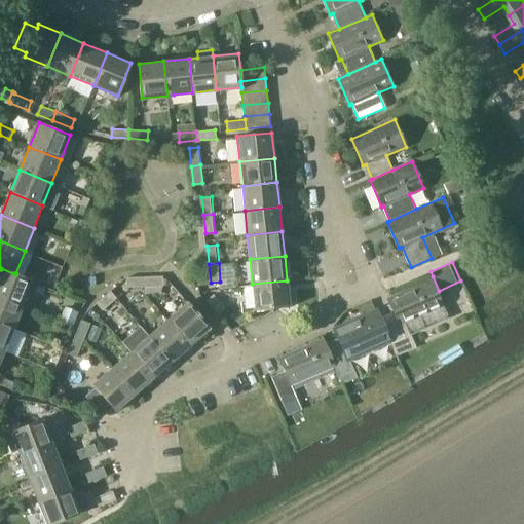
[(34,282),(15,273),(15,274),(1,268),(1,269),(0,269),(0,295),(25,306),(34,282)]
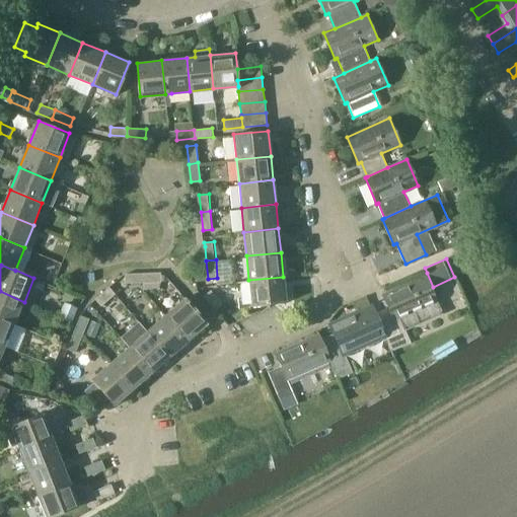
[(144,272),(144,281),(162,280),(161,271),(144,272)]
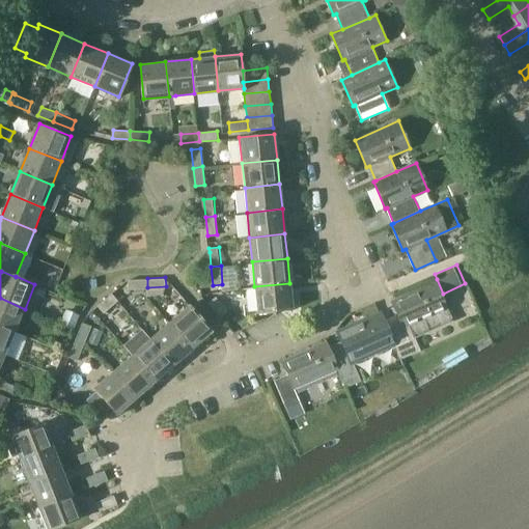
[(147,287),(147,278),(129,279),(129,288),(147,287)]
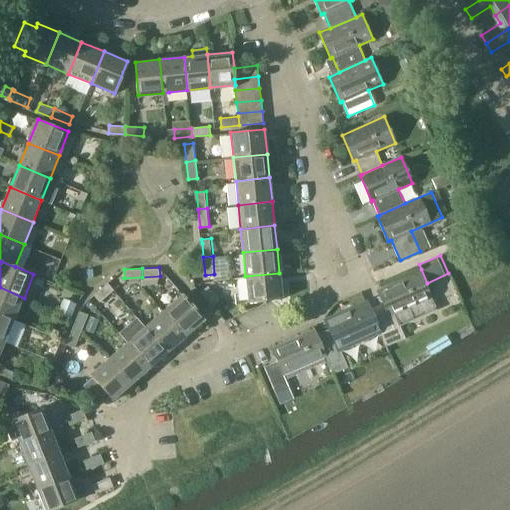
[(383,303),(371,308),(381,330),(388,346),(407,338),(396,312),(433,296),(427,283),(421,269),(396,281),(394,279),(389,282),(389,283),(377,289),(383,303)]
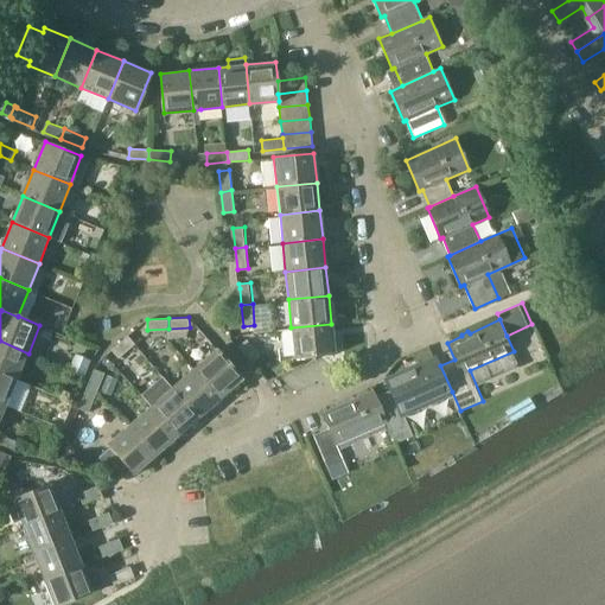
[(335,354),(331,324),(291,328),(294,357),(335,354)]
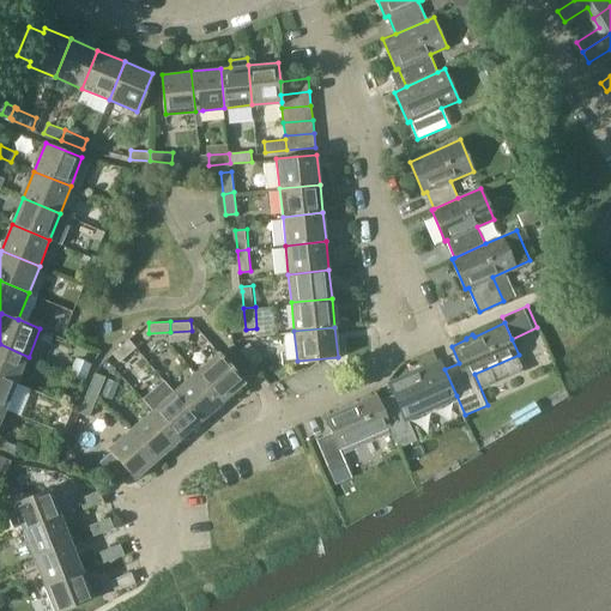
[(137,346),(129,338),(114,352),(121,361),(137,346)]
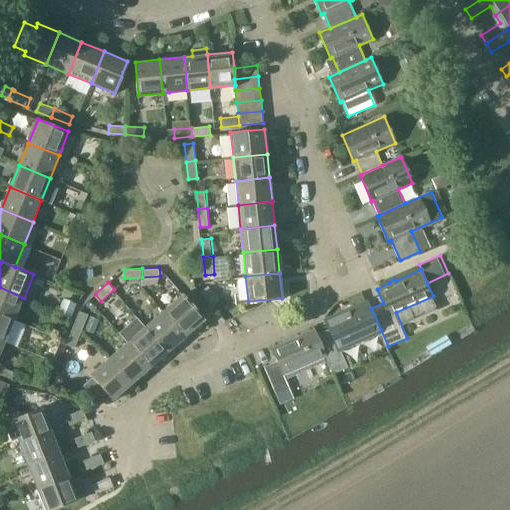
[(208,283),(200,290),(213,304),(220,297),(208,283)]
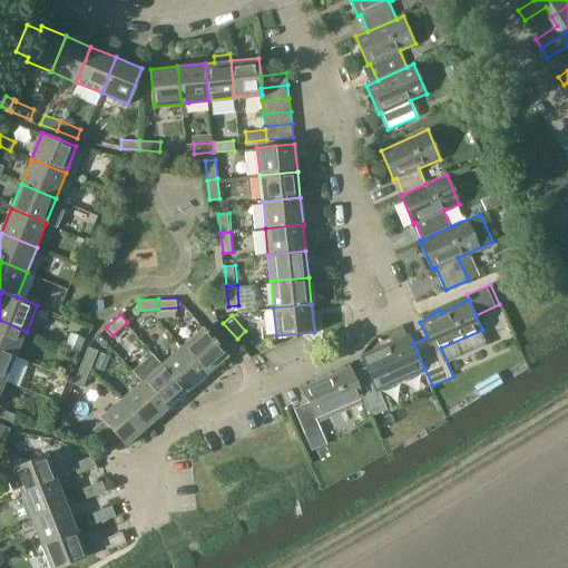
[(0,349),(17,356),(27,332),(0,320),(0,349)]
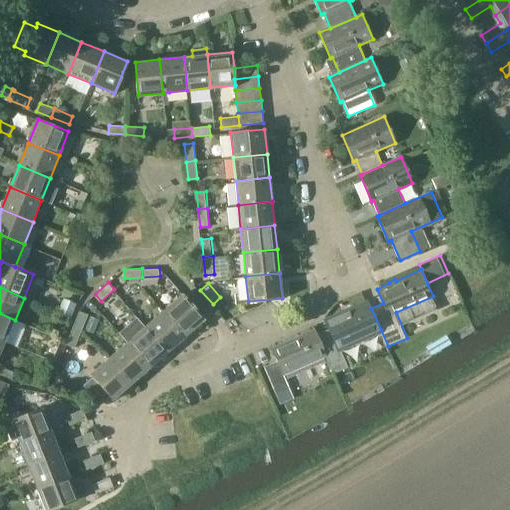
[(183,292),(164,309),(186,335),(205,318),(183,292)]
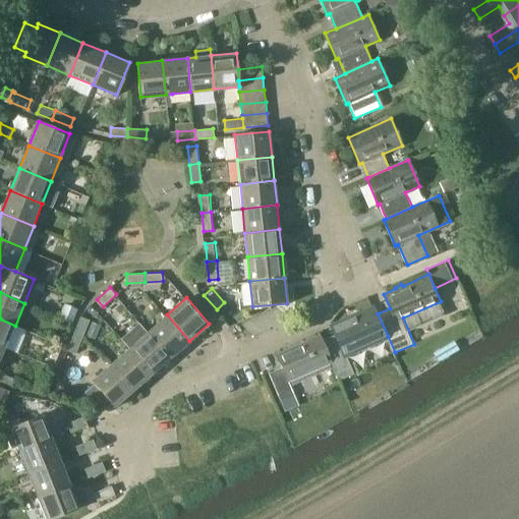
[(322,334),(319,335),(332,362),(333,362),(340,380),(356,372),(347,354),(388,336),(378,313),(375,307),(333,326),(336,334),(324,339),(322,334)]
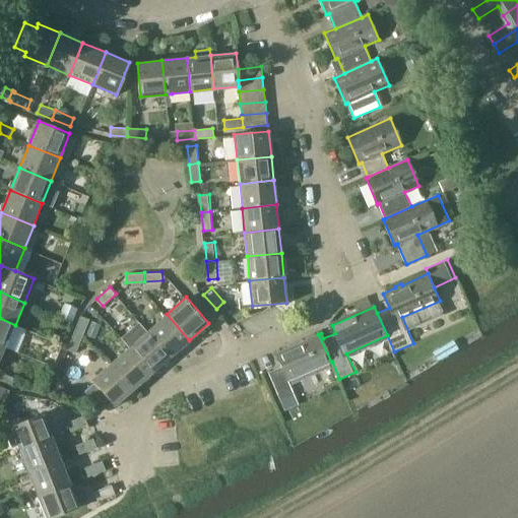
[(167,314),(148,330),(171,357),(189,340),(167,314)]
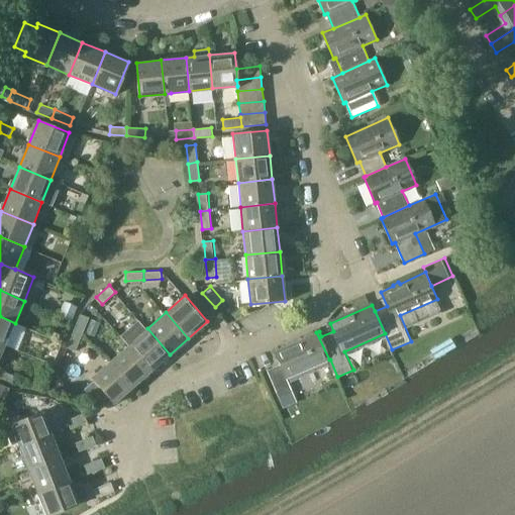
[(82,314),(75,330),(84,334),(91,318),(82,314)]
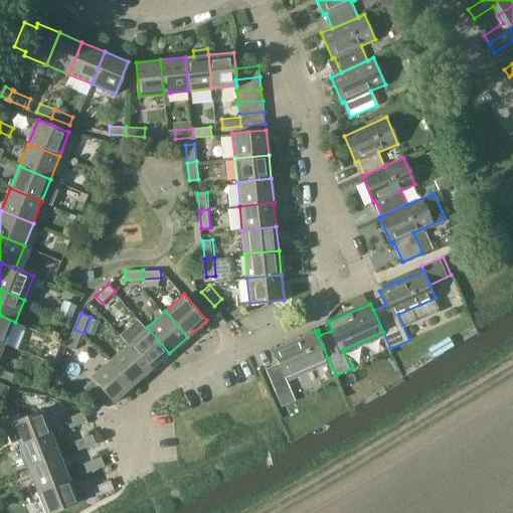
[(0,342),(7,345),(15,322),(0,315),(0,342)]
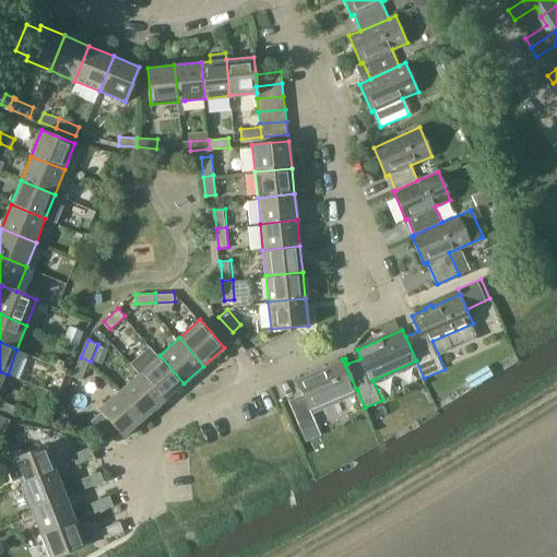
[(184,383),(160,355),(152,346),(132,364),(140,371),(164,400),(184,383)]
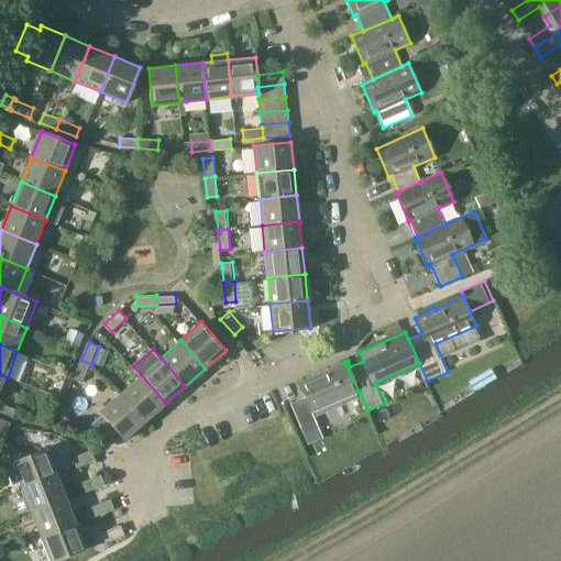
[(91,364),(81,360),(74,378),(84,382),(91,364)]
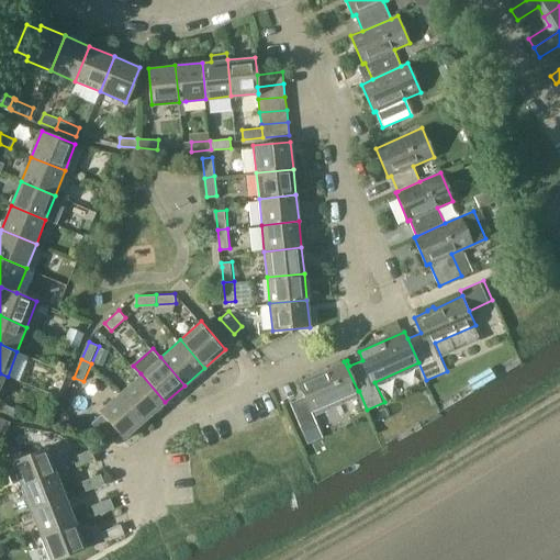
[(313,411),(358,391),(344,361),(299,381),(305,396),(291,402),(309,443),(324,436),(313,411)]
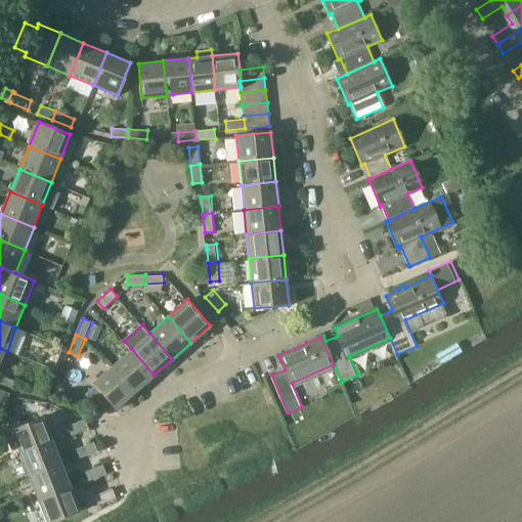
[(113,364),(135,392),(154,375),(131,348),(113,364)]
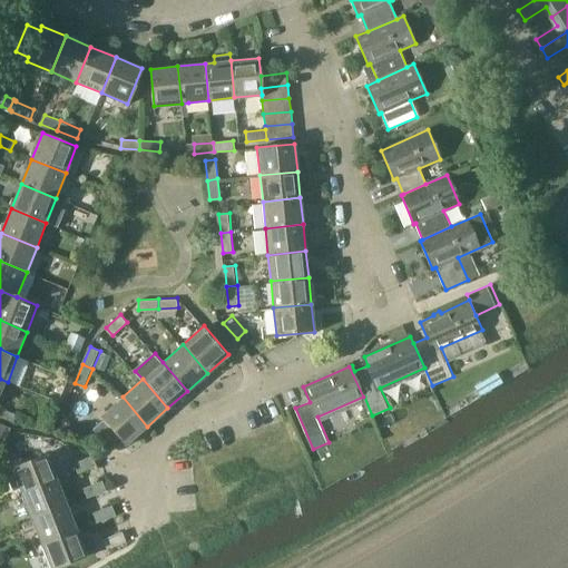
[(147,427),(123,397),(100,415),(126,444),(147,427)]
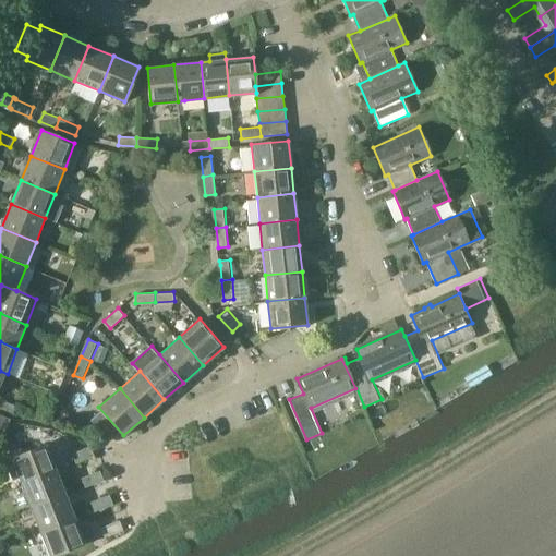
[(20,482),(55,469),(45,444),(10,457),(20,482)]
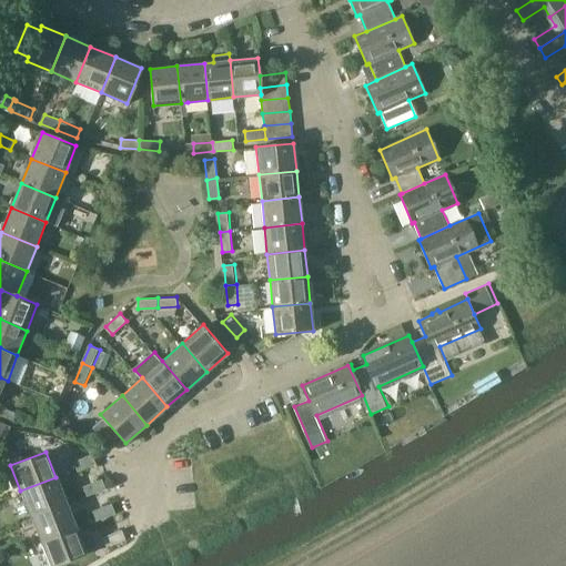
[(79,471),(98,464),(93,454),(74,461),(79,471)]
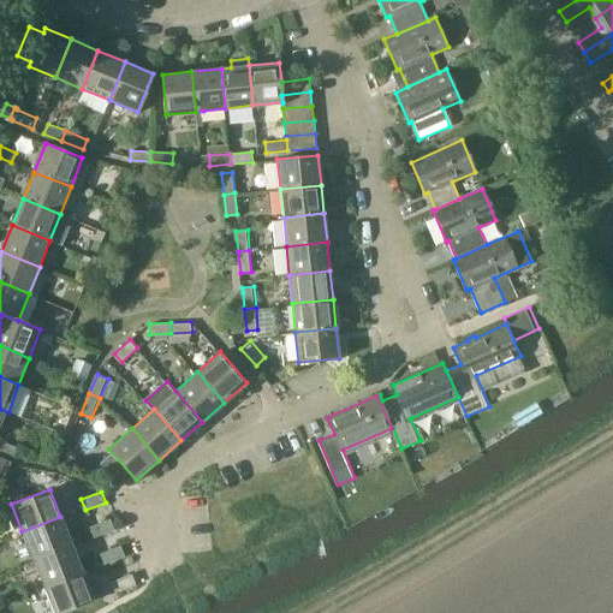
[(71,545),(60,517),(22,531),(33,559),(71,545)]
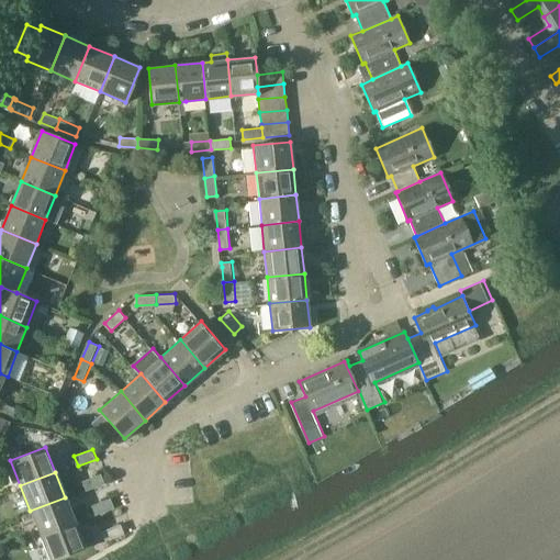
[(88,490),(105,483),(102,473),(84,481),(88,490)]
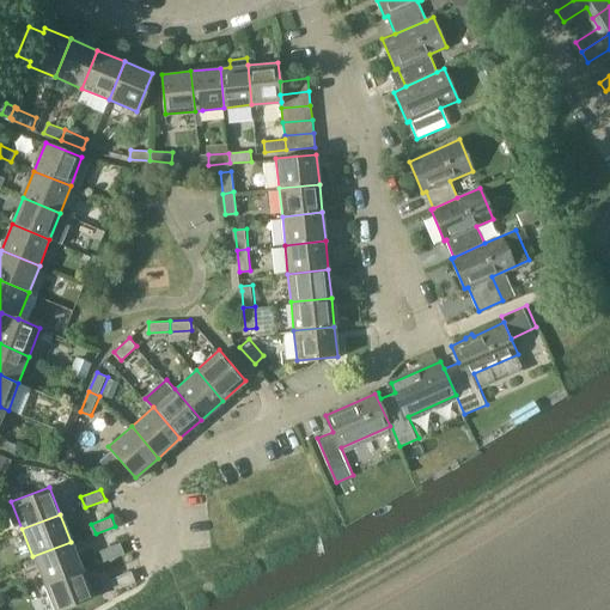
[(71,542),(32,556),(34,560),(35,560),(44,583),(81,569),(71,542)]
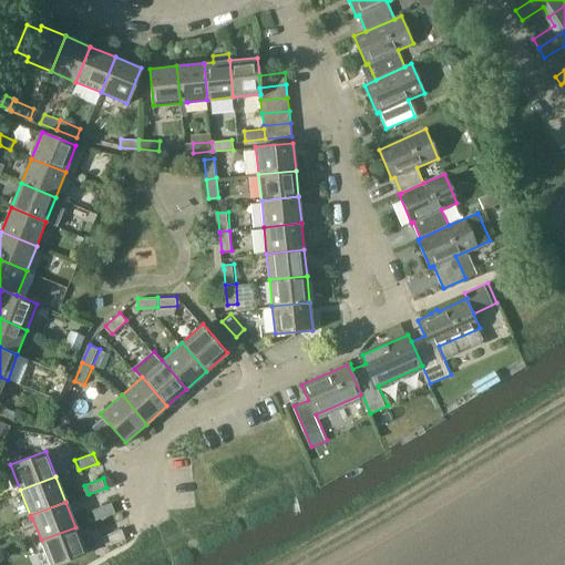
[(98,520),(116,512),(113,502),(94,510),(98,520)]
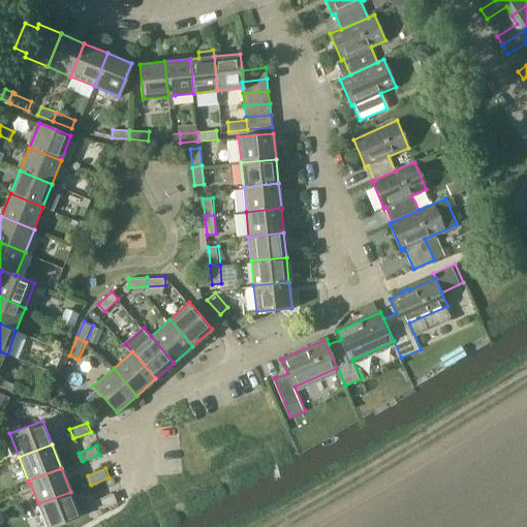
[(70,492),(38,503),(47,526),(49,526),(85,514),(79,497),(73,499),(70,492)]
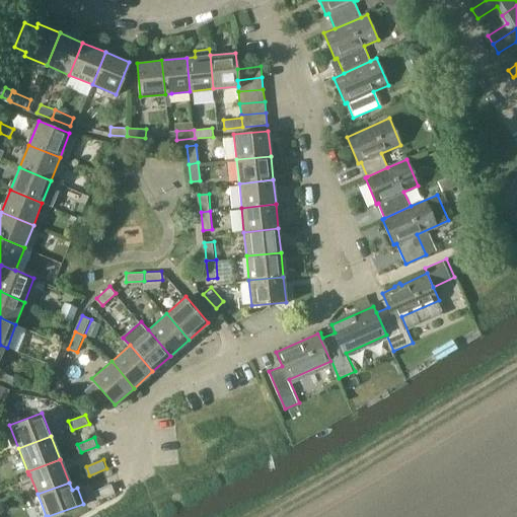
[(98,499),(116,493),(113,484),(95,490),(98,499)]
